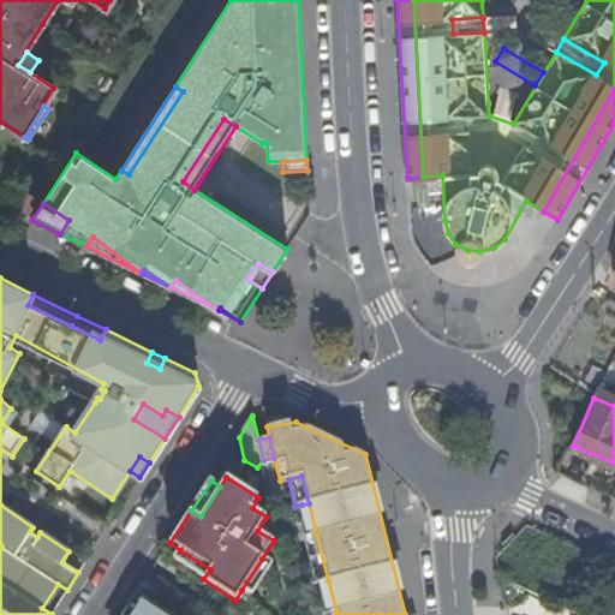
[(309,535),(316,533),(309,503),(302,505),(309,535)]
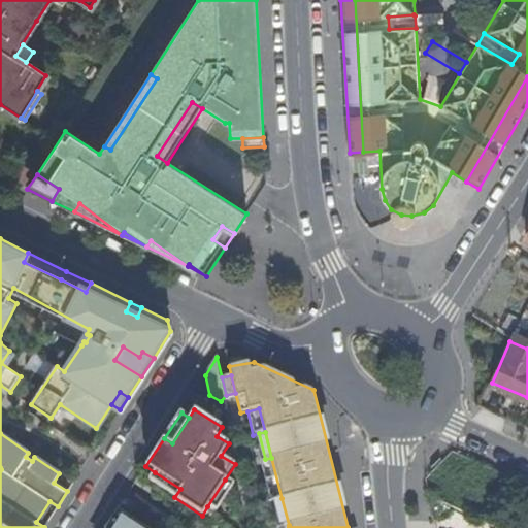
[(271,501),(282,498),(271,458),(265,459),(261,461),(271,501)]
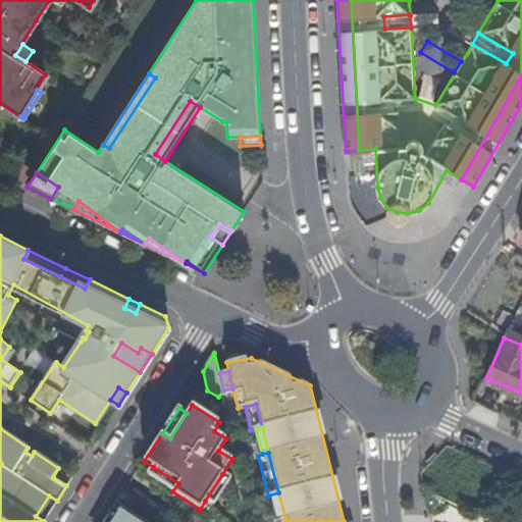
[(178,483),(153,467),(148,475),(172,491),(178,483)]
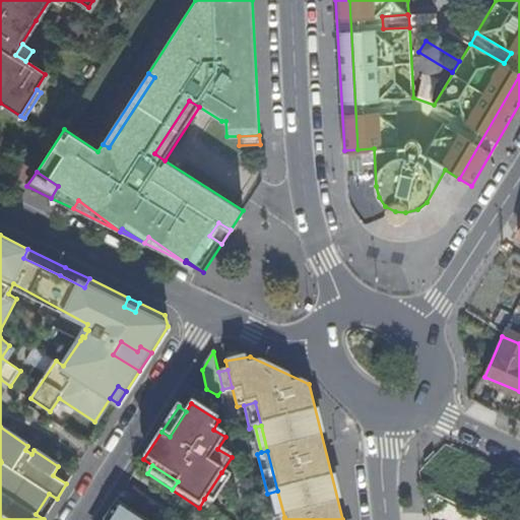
[(221,472),(204,499),(213,505),(231,477),(221,472)]
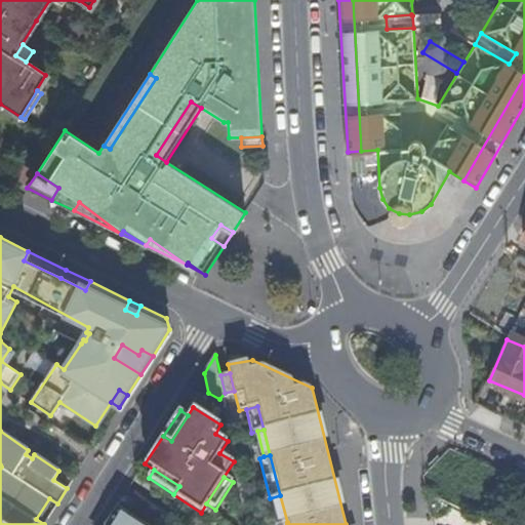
[(145,524),(117,507),(105,524),(145,524)]
